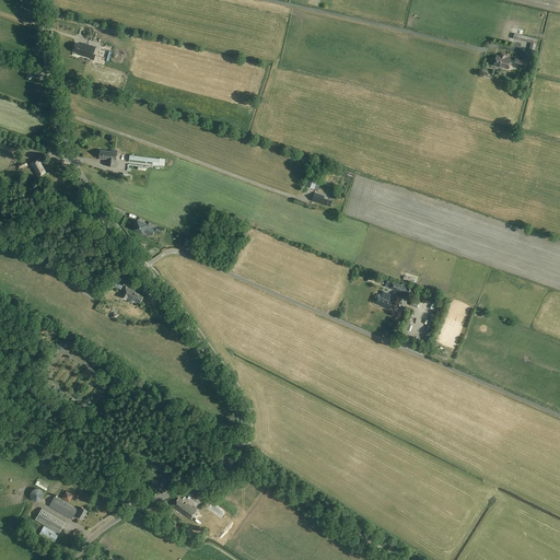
[(537,39),(517,34),(516,39),(531,43),(529,48),(535,49),(537,39)]
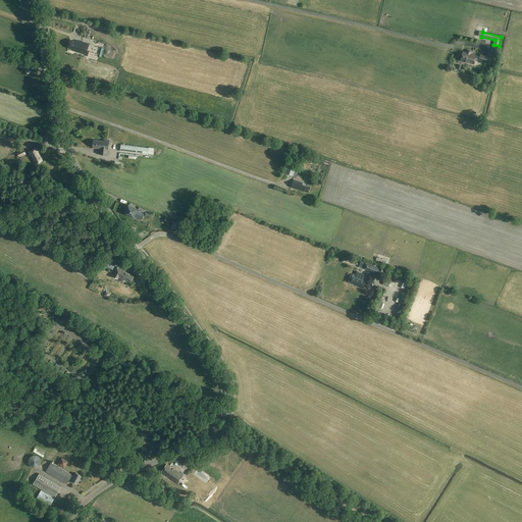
[(89,44),(81,41),(80,43),(70,40),(68,48),(73,50),(73,51),(75,51),(75,52),(86,55),(89,44)]
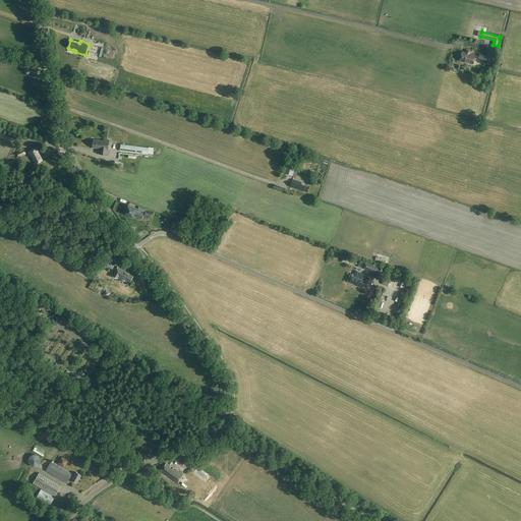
[(462,52),(460,61),(473,64),(474,59),(478,60),(487,63),(488,57),(479,54),(479,56),(475,55),(470,54),(470,52),(469,51),(467,50),(466,51),(465,53),(462,52)]
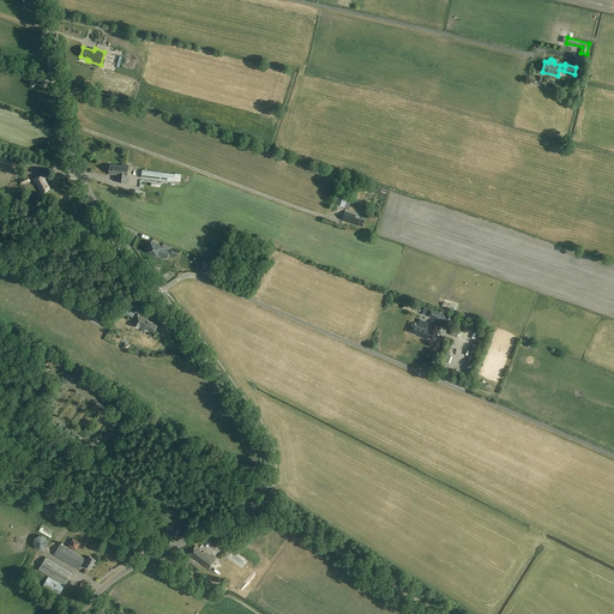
[(118,181),(126,182),(127,174),(127,175),(128,166),(122,164),(122,167),(110,166),(109,173),(118,174),(118,181)]
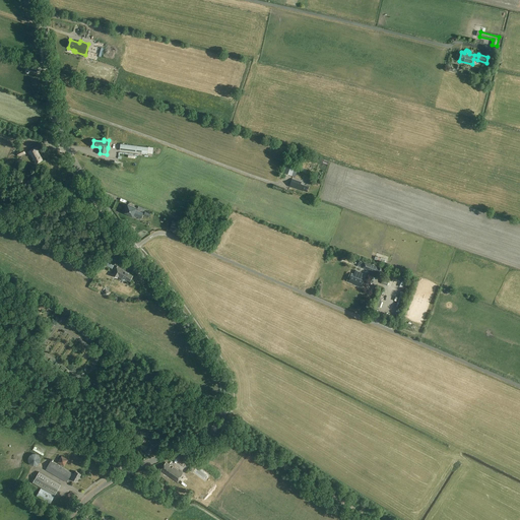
[(137,146),(121,144),(120,150),(137,152),(147,153),(148,147),(137,146)]
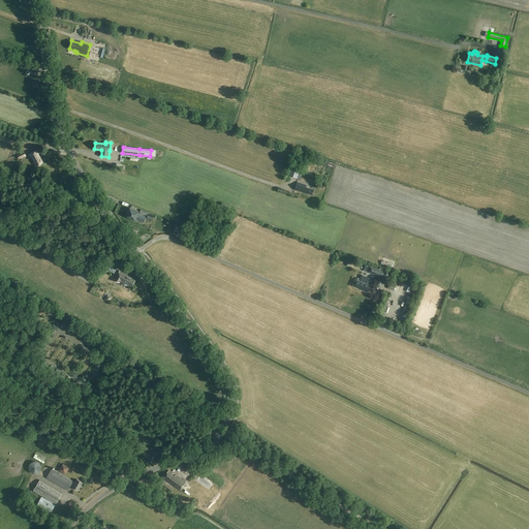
[(37,150),(29,154),(31,157),(32,157),(37,166),(43,163),(38,153),(39,153),(37,150)]
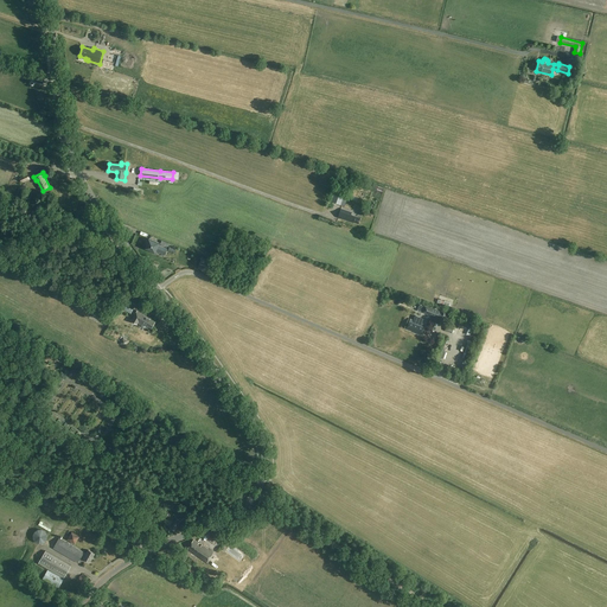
[(366,192),(362,190),(356,205),(360,206),(366,192)]
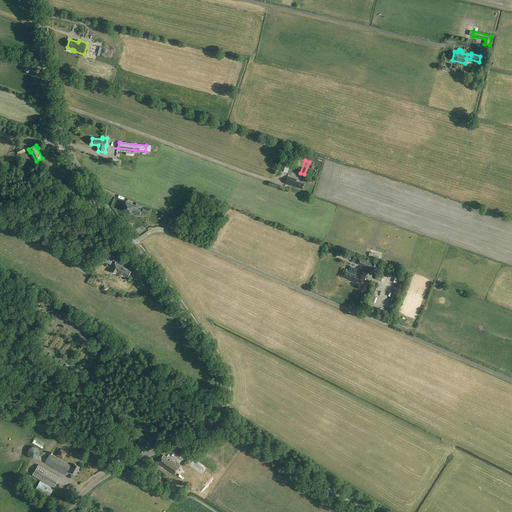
[(302,189),(304,184),(296,181),(297,179),(288,176),(285,184),(298,188),(302,189)]
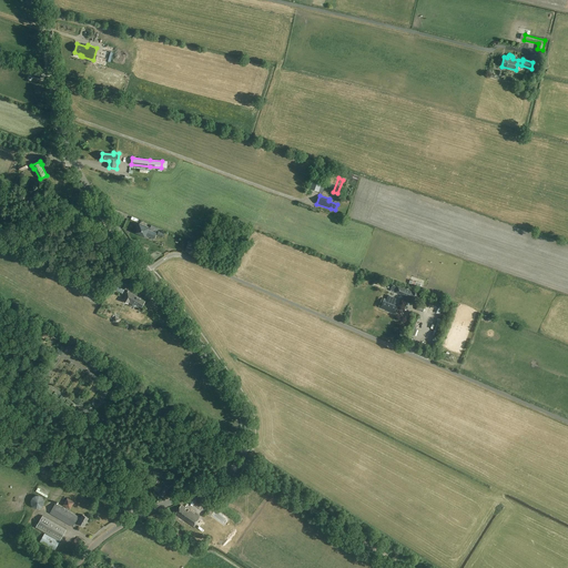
[(135,233),(145,237),(146,235),(154,239),(156,233),(149,230),(150,227),(140,224),(135,233)]
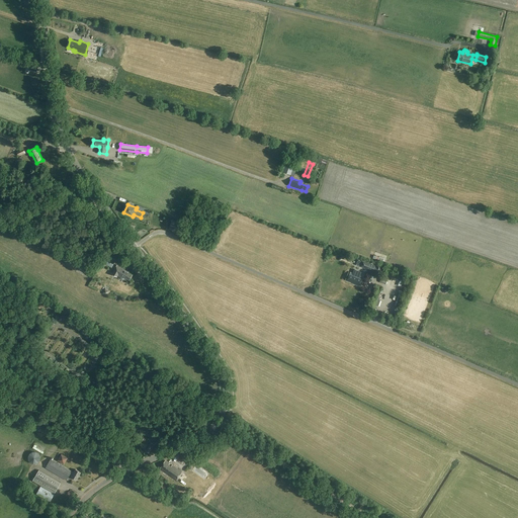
[(103,256),(101,262),(111,267),(114,262),(103,256)]
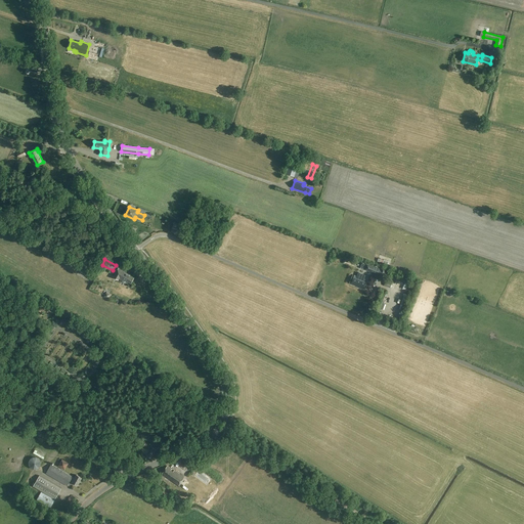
[(383,280),(386,271),(366,263),(364,269),(378,274),(377,277),(383,280)]
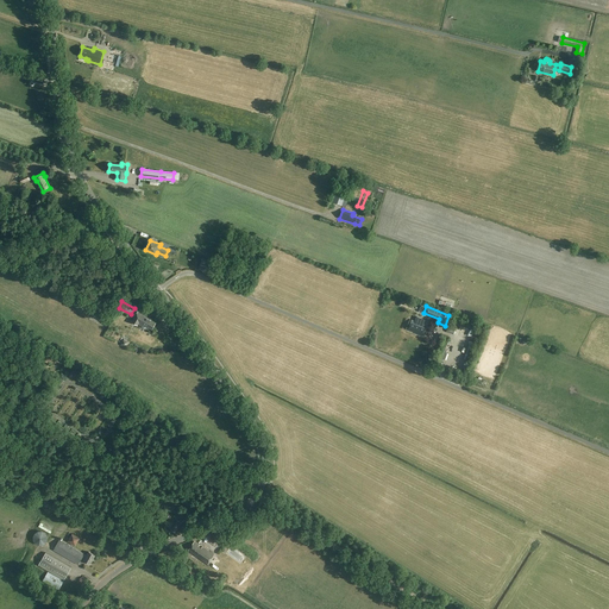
[(106,316),(96,312),(94,316),(104,322),(106,316)]
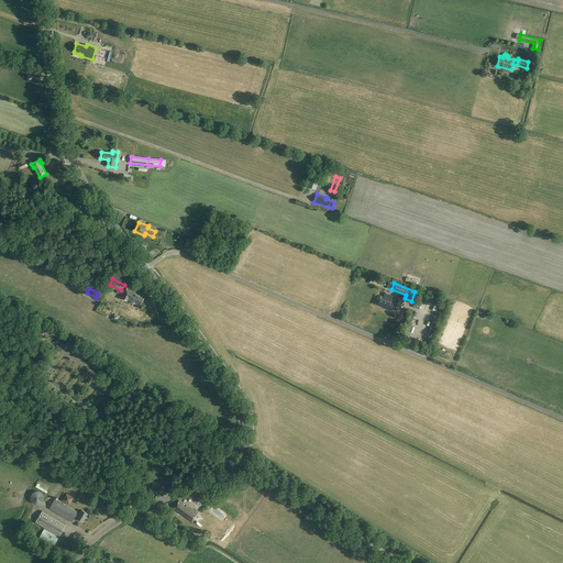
[(141,305),(144,299),(140,297),(140,295),(128,288),(122,298),(128,301),(129,299),(132,301),(132,300),(133,300),(132,302),(135,305),(136,302),(141,305)]
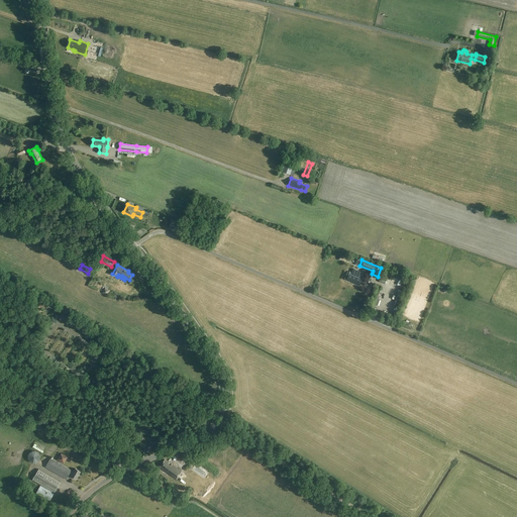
[(362,277),(359,276),(360,272),(357,271),(355,274),(349,272),(346,280),(352,283),(358,286),(362,277)]
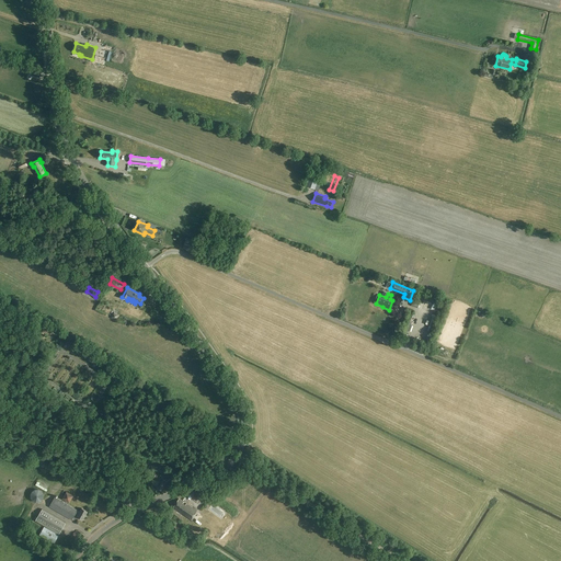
[(430,313),(425,331),(432,332),(435,315),(430,313)]
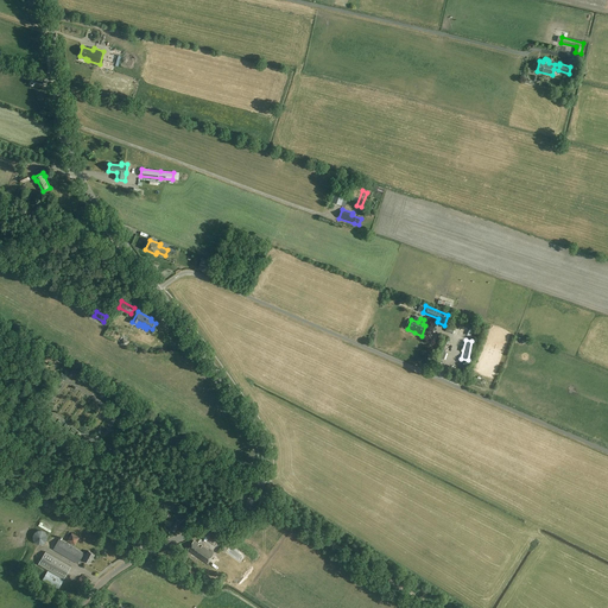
[(45,529),(49,523),(40,519),(38,525),(45,529)]
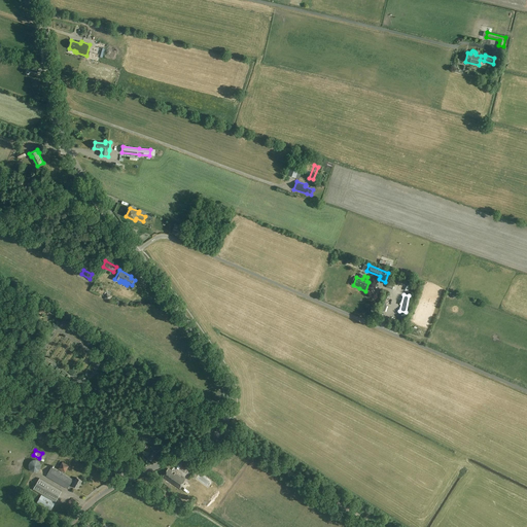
[(155,452),(153,451),(148,458),(151,460),(159,451),(156,450),(155,452)]
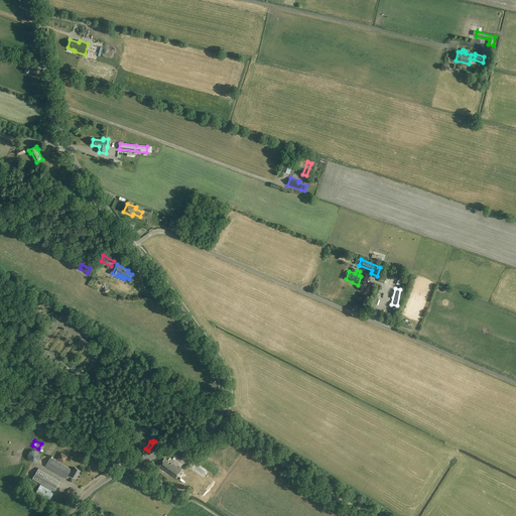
[(30,452),(29,453),(28,455),(28,458),(28,459),(29,460),(30,461),(31,462),(32,462),(33,463),(34,463),(35,463),(36,463),(37,462),(39,461),(39,460),(40,459),(40,457),(40,455),(40,454),(39,453),(38,452),(37,450),(36,450),(35,449),(34,449),(32,450),(31,450),(30,452)]
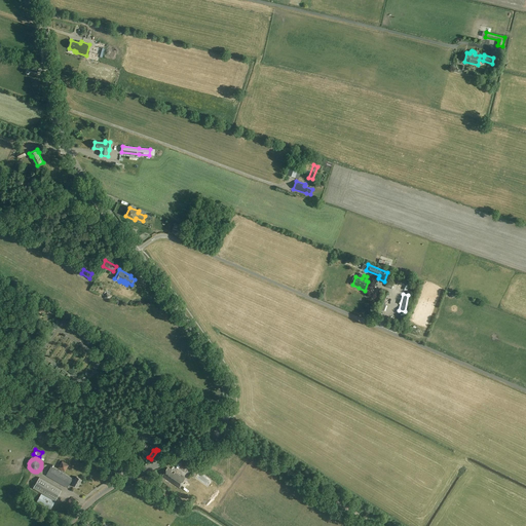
[(187,458),(182,465),(187,470),(192,461),(187,458)]
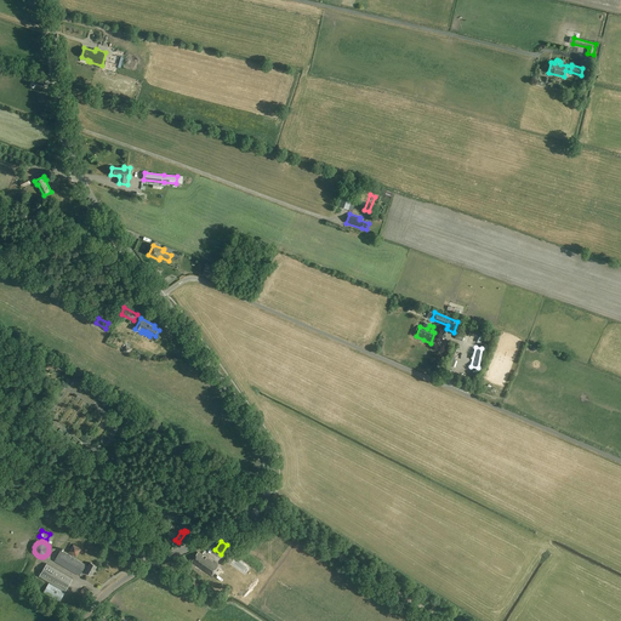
[(72,542),(68,551),(75,554),(80,546),(72,542)]
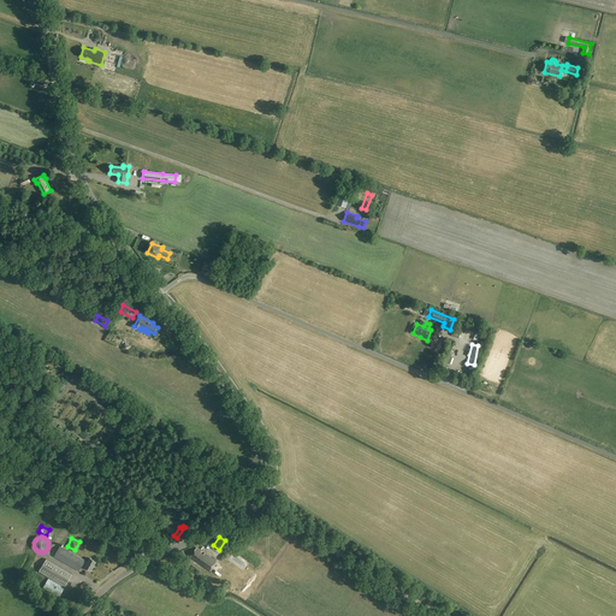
[(54,557),(80,572),(83,564),(86,566),(84,568),(92,572),(96,563),(89,558),(88,562),(86,561),(60,546),(54,557)]
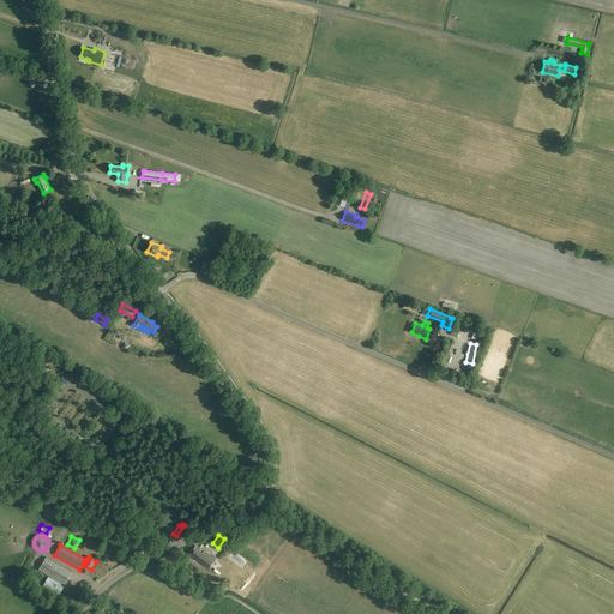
[(202,549),(196,546),(190,555),(209,569),(216,559),(204,552),(203,553),(200,552),(202,549)]
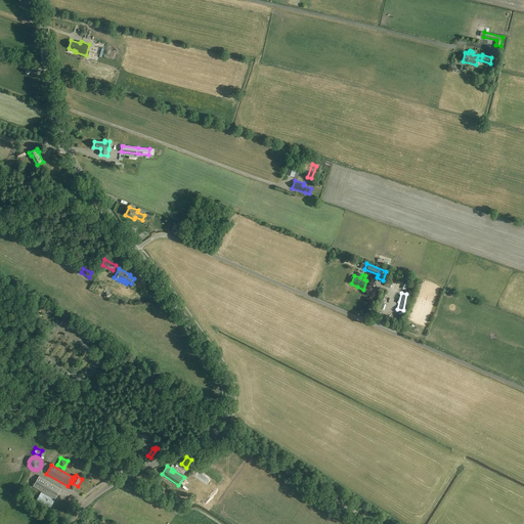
[(55,499),(61,488),(39,476),(33,486),(55,499)]
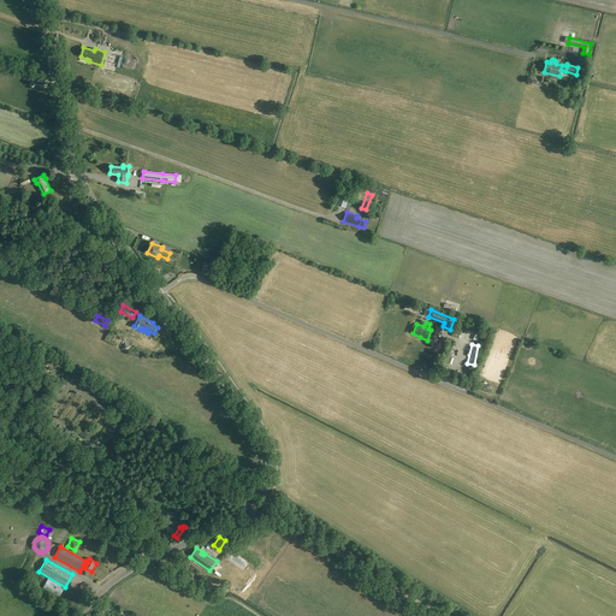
[(48,579),(43,587),(59,597),(64,588),(48,579)]
